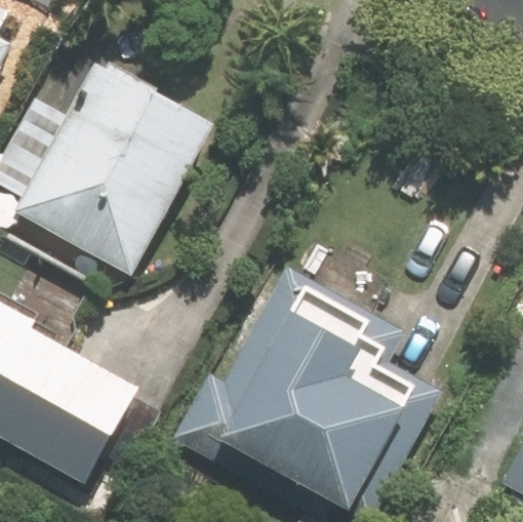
[(0,64),(13,41),(0,34),(0,64)]
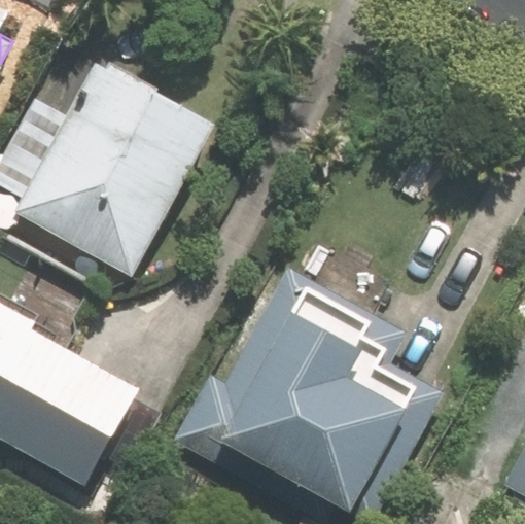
[(212,129),(97,64),(67,117),(35,100),(0,163),(0,186),(23,199),(14,212),(130,277),(212,129)]
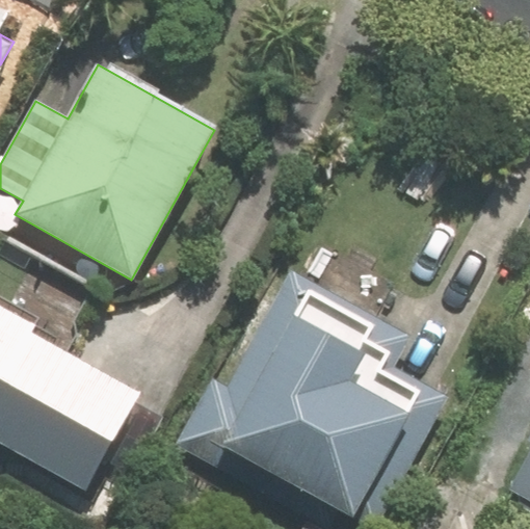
[(375,526),(447,397),(394,368),(412,336),(292,270),(227,387),(217,381),(180,448),(325,528),(328,528),(341,506),(375,526)]
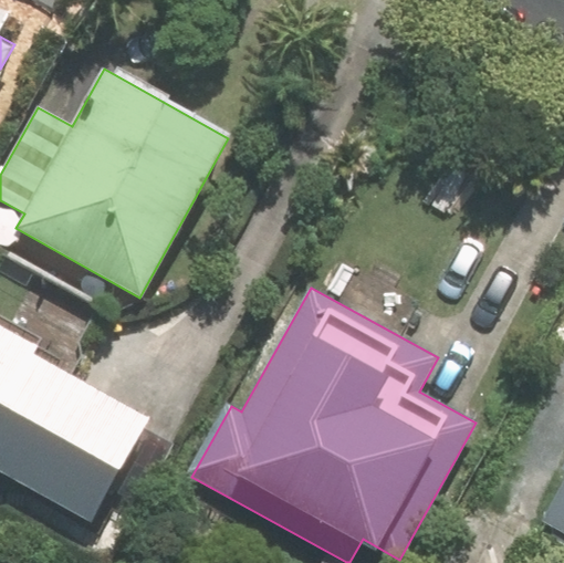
[(0,334),(0,471),(91,522),(149,417),(0,334)]
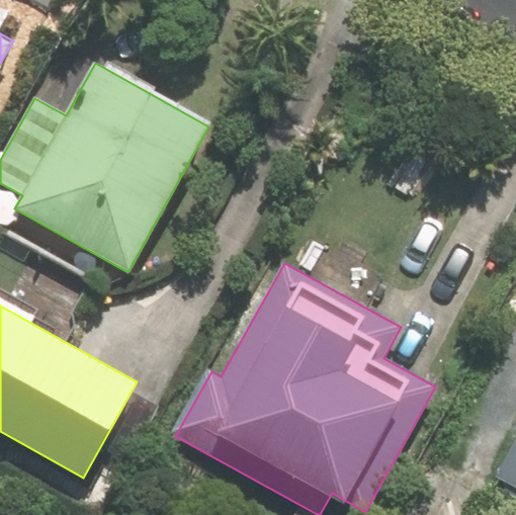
[(515,444),(498,477),(515,486),(515,444)]
